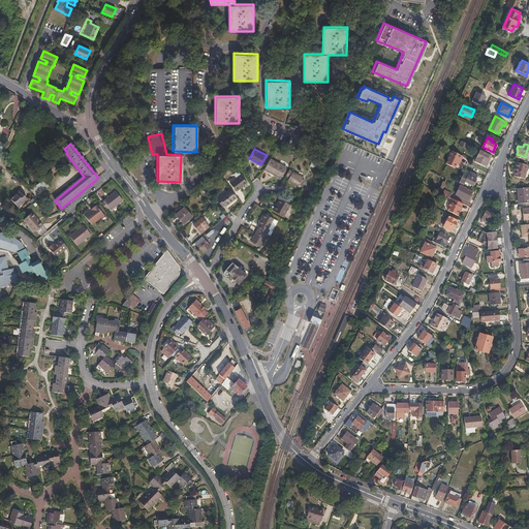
[(486,165),(491,155),(480,150),(474,160),(486,165)]
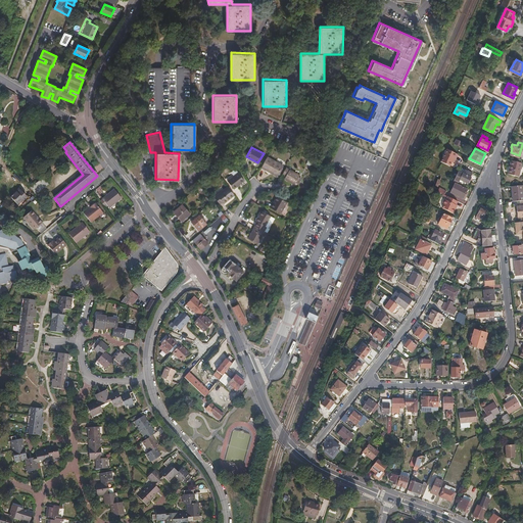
[(453,161),(455,157),(457,158),(459,154),(447,149),(441,161),(450,165),(453,161)]
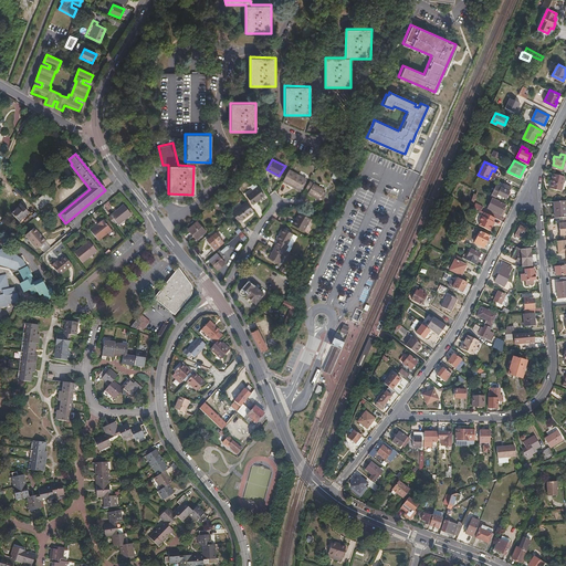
[(300,189),(305,178),(289,169),(282,180),(292,186),(292,185),(300,189)]
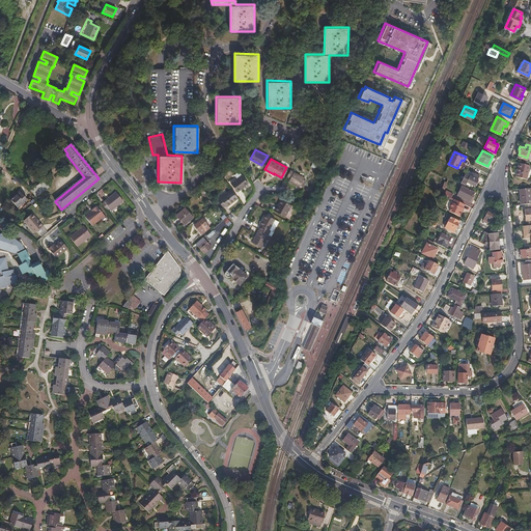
[(528,177),(530,166),(530,163),(521,161),(518,174),(528,177)]
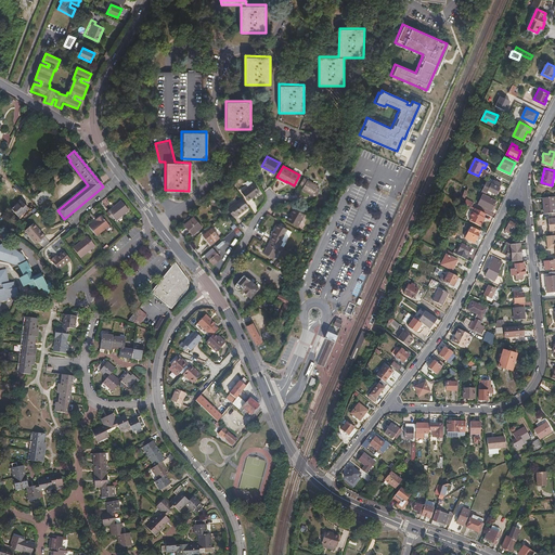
[(317,184),(302,177),(298,183),(302,185),(300,189),(311,194),(313,192),(315,186),(317,184)]
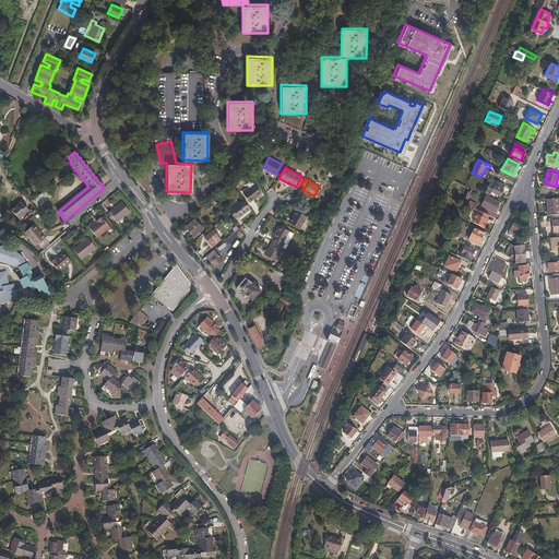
[(503,188),(506,185),(498,181),(496,185),(492,182),(491,182),(487,190),(491,192),(492,191),(501,194),(504,189),(503,188)]
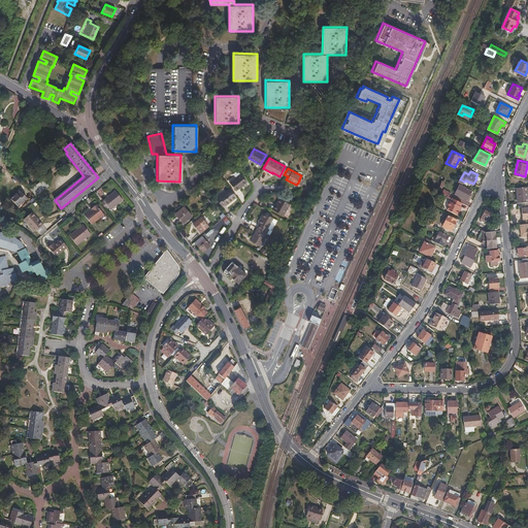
[(246,180),(239,172),(236,175),(229,182),(235,190),(246,180)]
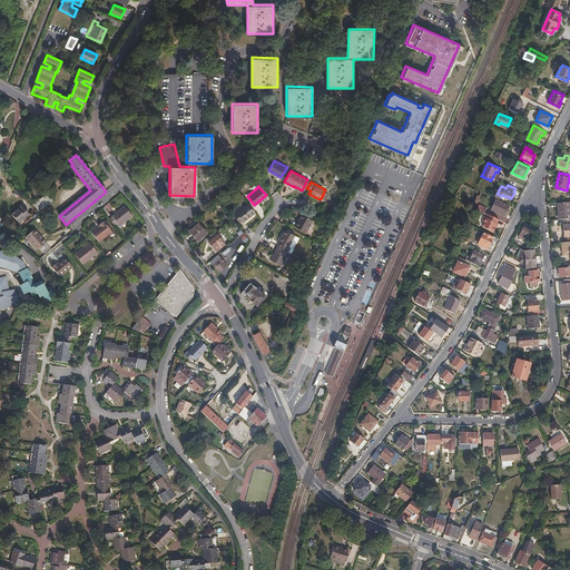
[(48,194),(33,206),(39,214),(53,203),(48,194)]
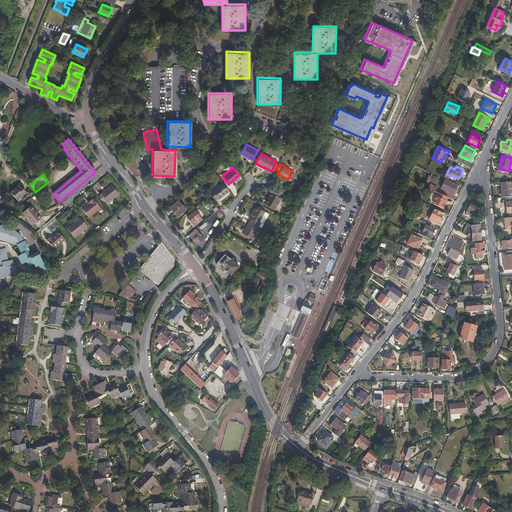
[(207,194),(195,179),(192,182),(204,196),(207,194)]
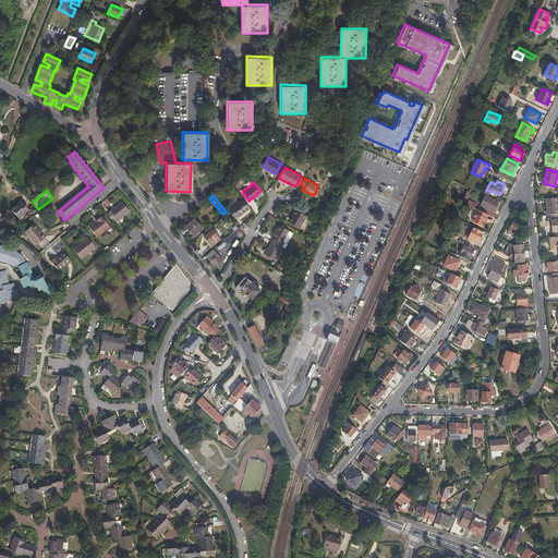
[(486,195),(482,205),(497,211),(500,205),(498,204),(499,202),(486,195)]
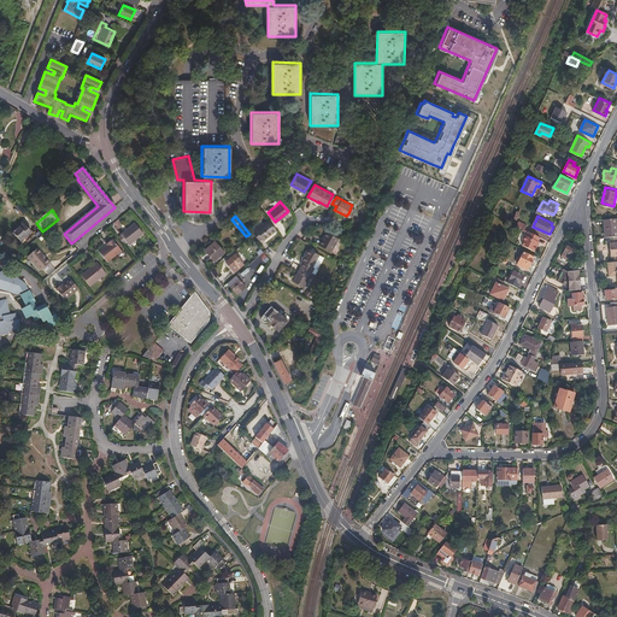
[(616,234),(616,216),(604,218),(605,235),(616,234)]
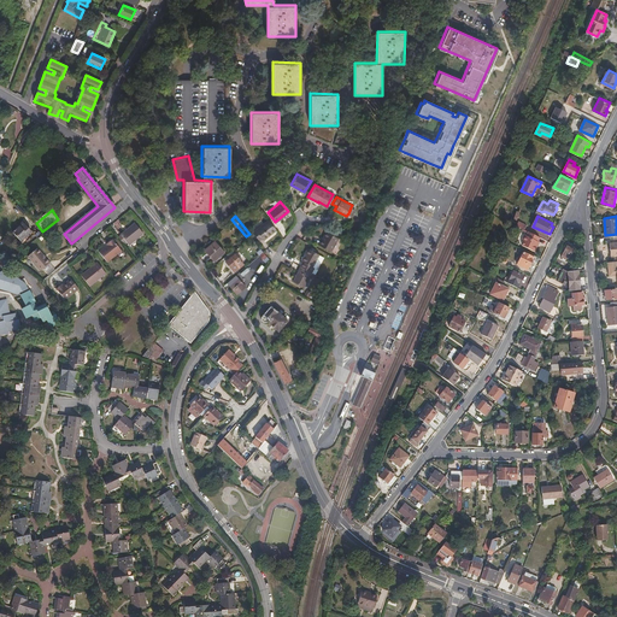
[(264,240),(276,229),(268,218),(253,231),(259,240),(262,238),(264,240)]
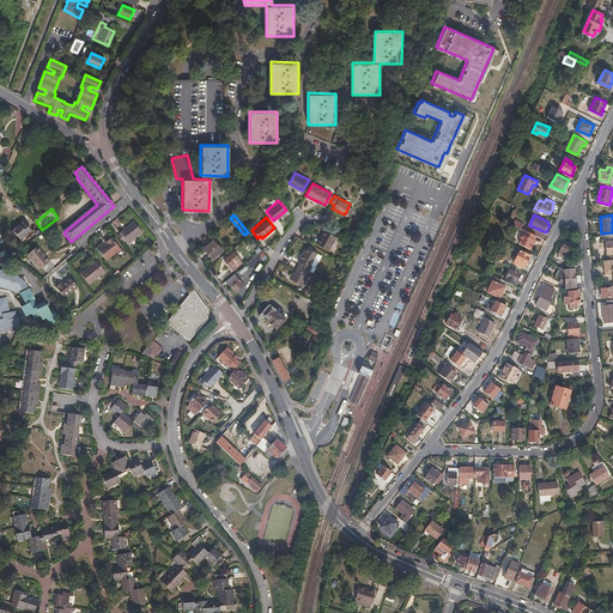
[(31,231),(23,220),(18,224),(19,225),(17,228),(12,231),(20,241),(31,231)]
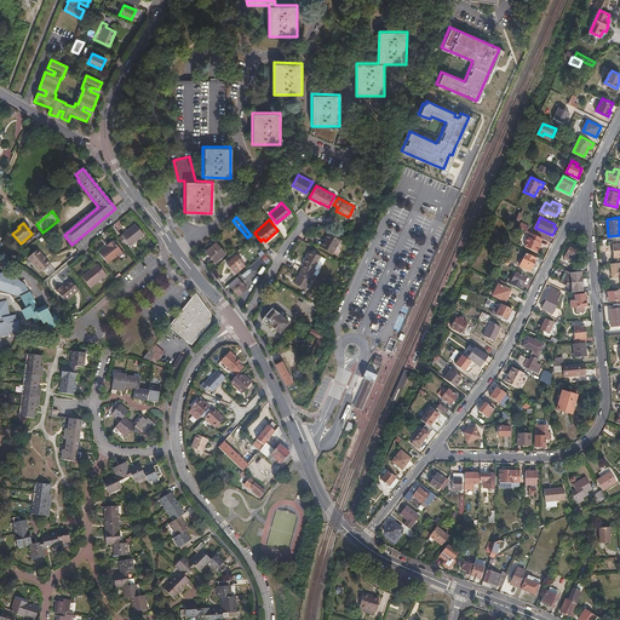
[(128,246),(143,234),(136,224),(118,239),(124,246),(127,244),(128,246)]
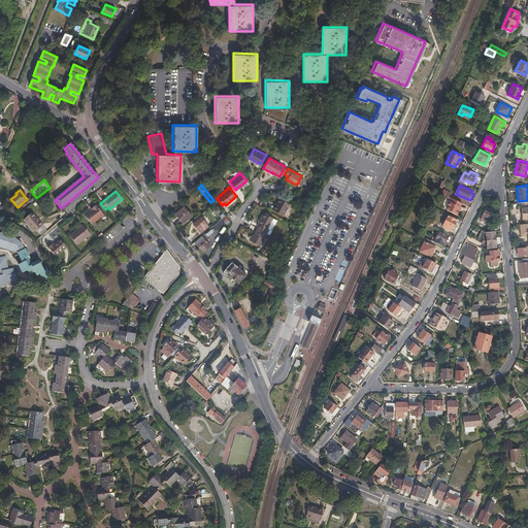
[(284,216),(290,203),(282,198),(277,205),(276,204),(273,209),(284,216)]
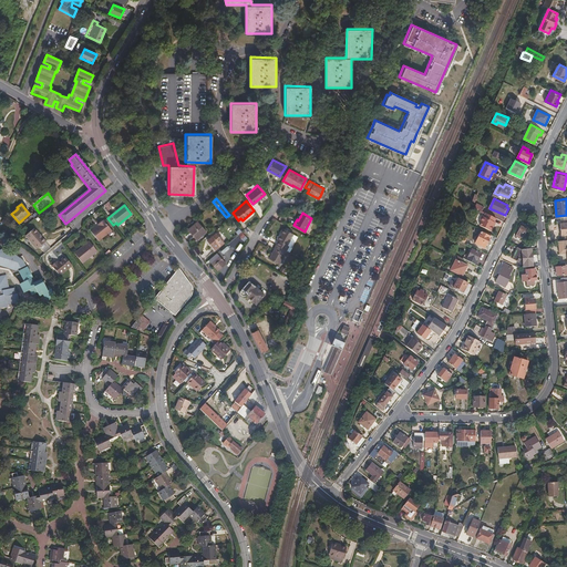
[(495,222),(496,218),(486,213),(484,216),(483,216),(480,222),(482,223),(481,225),(493,230),(495,226),(493,226),(495,222)]
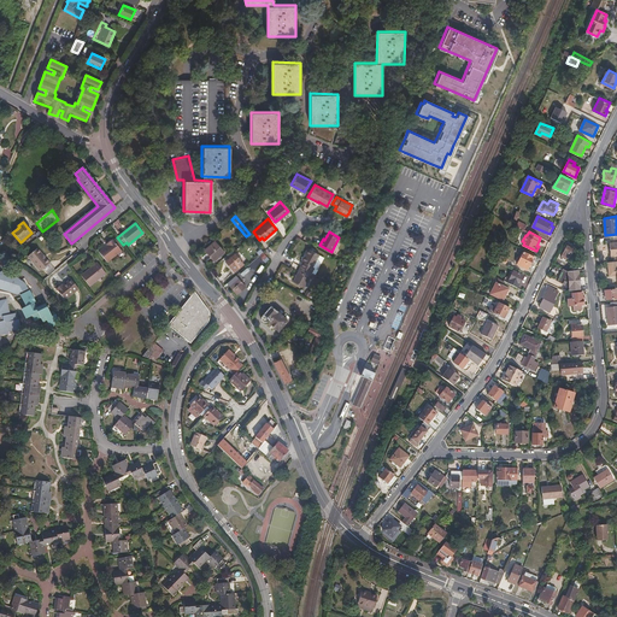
[(99,253),(107,263),(122,251),(112,240),(106,245),(107,246),(99,253)]
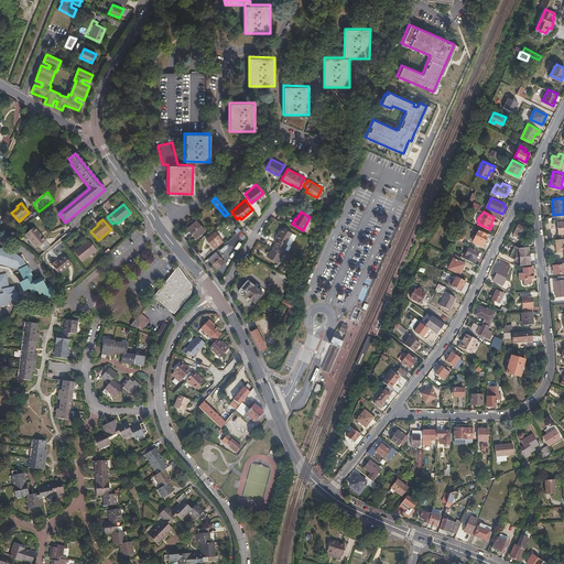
[(195,219),(186,227),(194,237),(204,229),(195,219)]
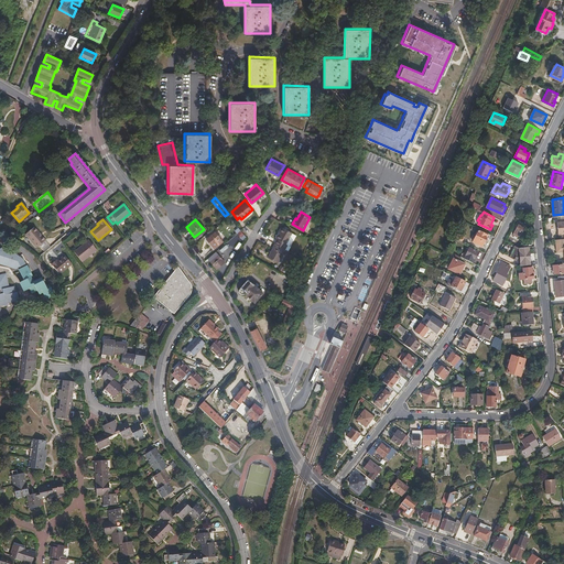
[(519,224),(513,235),(520,238),(523,232),(523,230),(525,227),(524,227),(527,224),(521,220),(519,225),(519,224)]
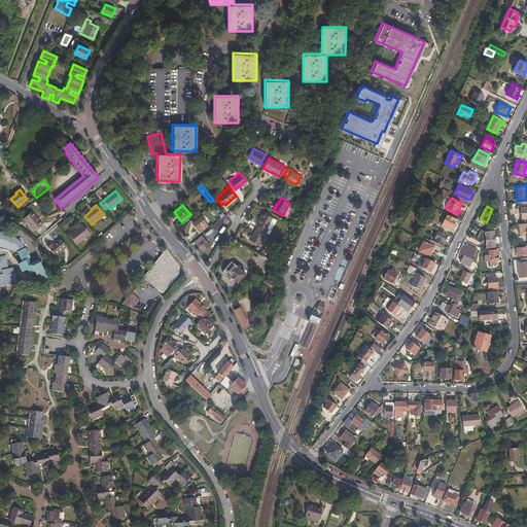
[(34,211),(25,218),(34,232),(43,224),(34,211)]
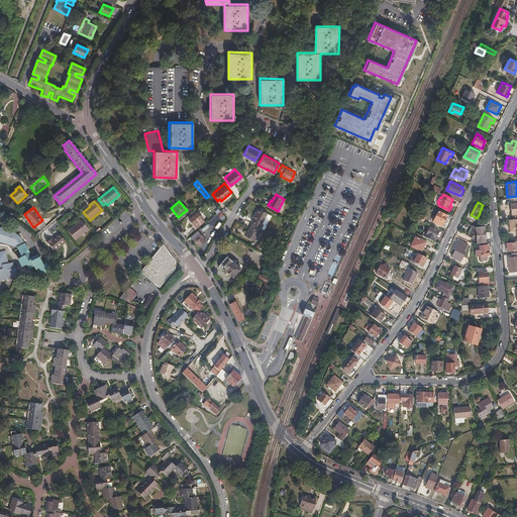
[(269,221),(272,215),(260,208),(257,213),(253,219),(254,219),(252,223),(262,228),(264,224),(263,223),(265,219),(268,220),(269,221)]
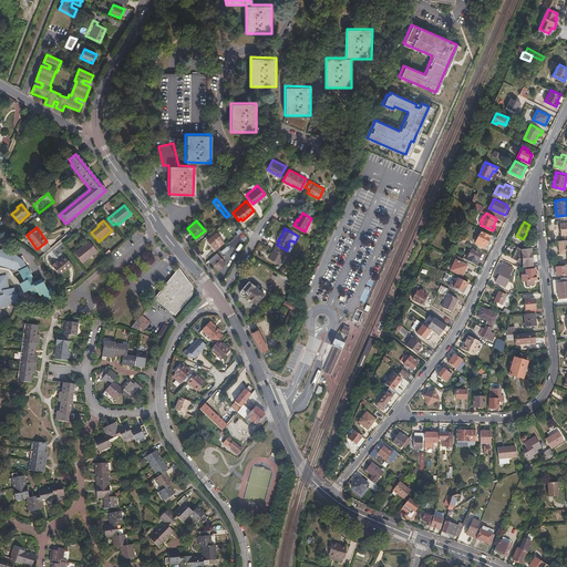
[(482,230),(475,243),(485,248),(491,236),(482,230)]
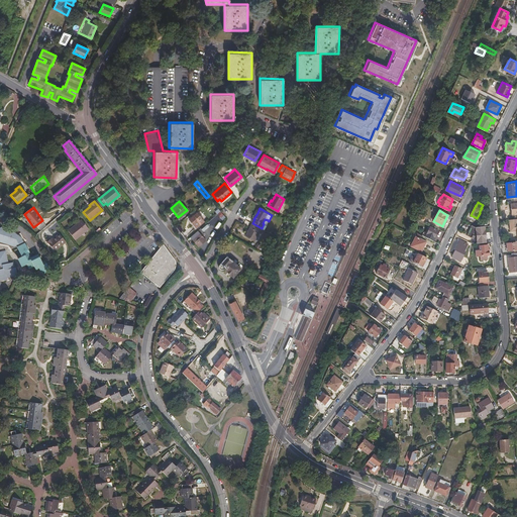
[(195,211),(187,217),(194,226),(202,220),(195,211)]
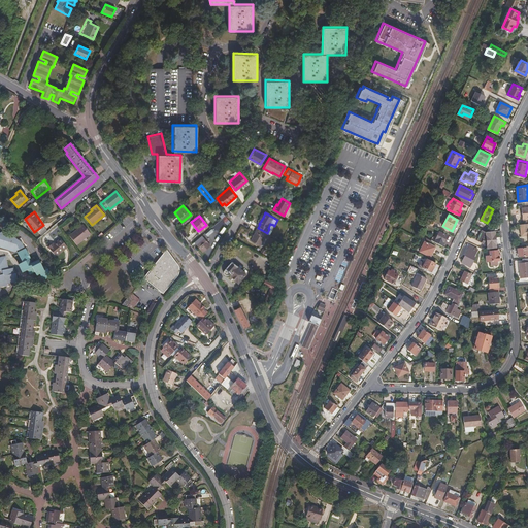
[(69,237),(76,246),(90,235),(83,226),(79,229),(79,230),(74,234),(73,233),(69,237)]
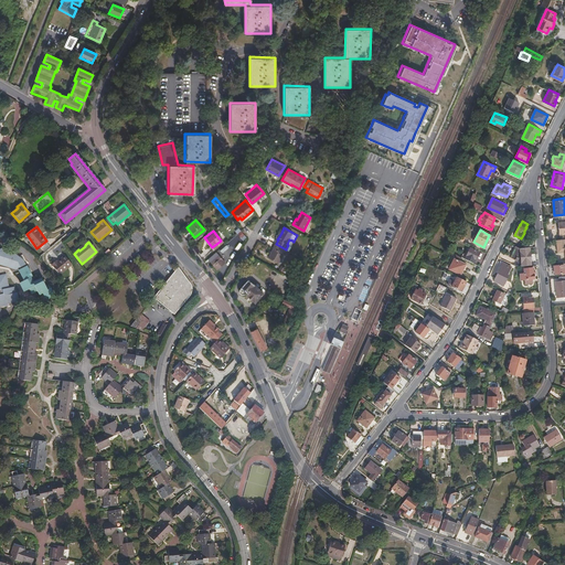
[(287,255),(288,252),(287,251),(286,249),(276,244),(268,257),(278,264),(284,254),(287,255)]
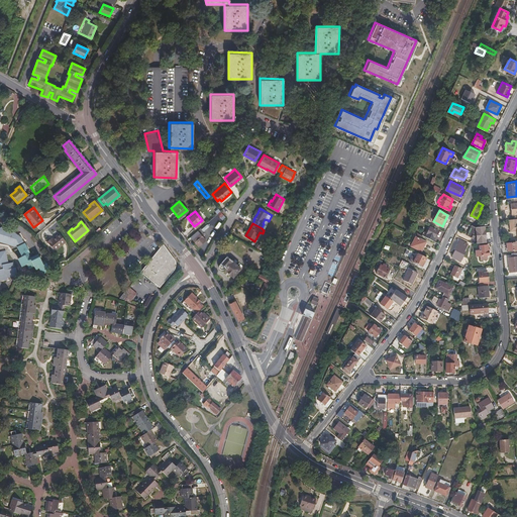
[(486,242),(485,226),(480,226),(476,227),(472,225),(467,235),(476,239),(477,239),(478,243),(486,242)]
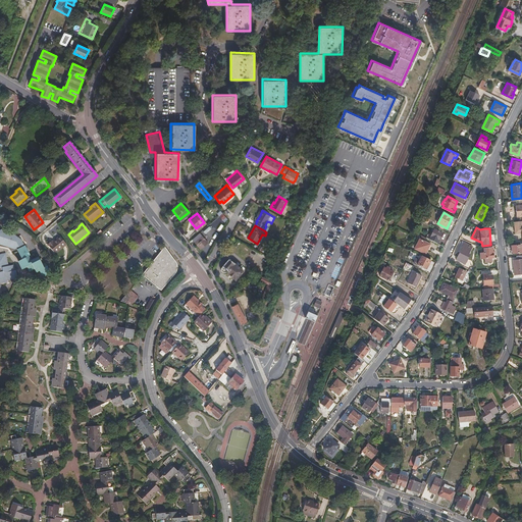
[(437,243),(444,232),(435,228),(429,239),(437,243)]
